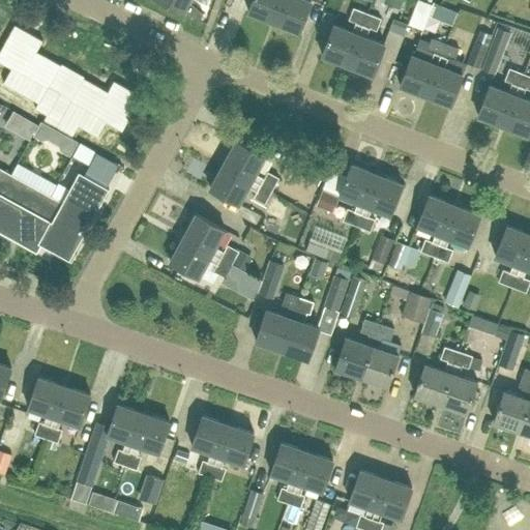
[(203,13),(189,2),(190,0),(156,0),(184,13),(184,12),(200,20),(203,13)]
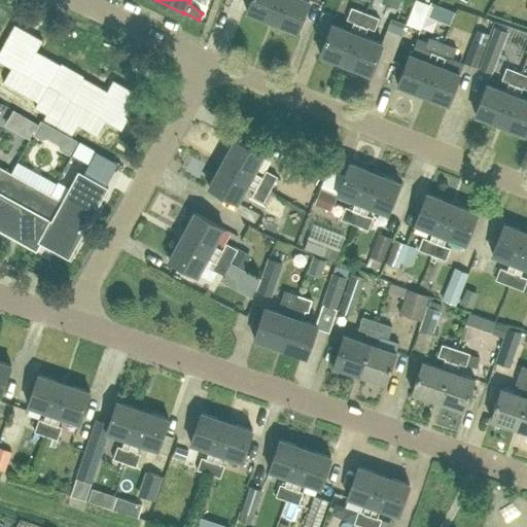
[(272,21),(280,0),(250,0),(246,11),(272,21)]
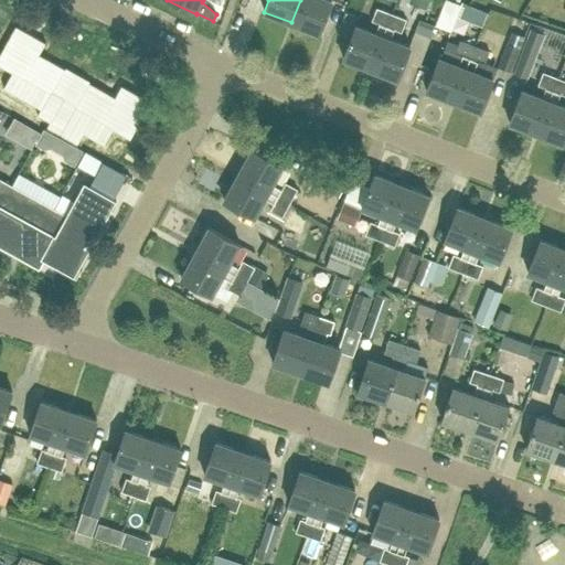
[(300,0),(291,22),(319,33),(331,0),(300,0)]
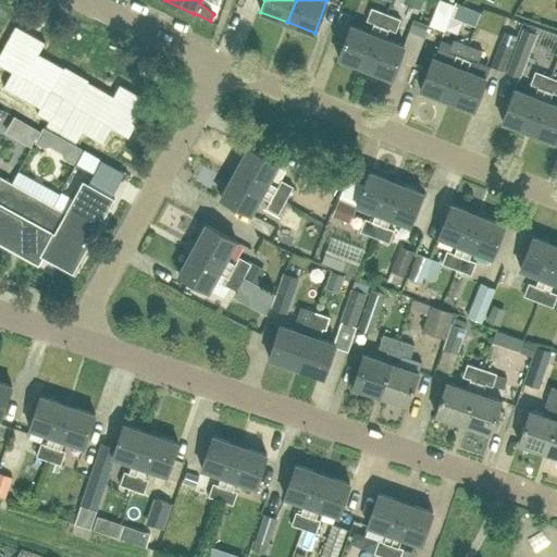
[(455,2),(449,16),(474,26),(480,12),(455,2)]
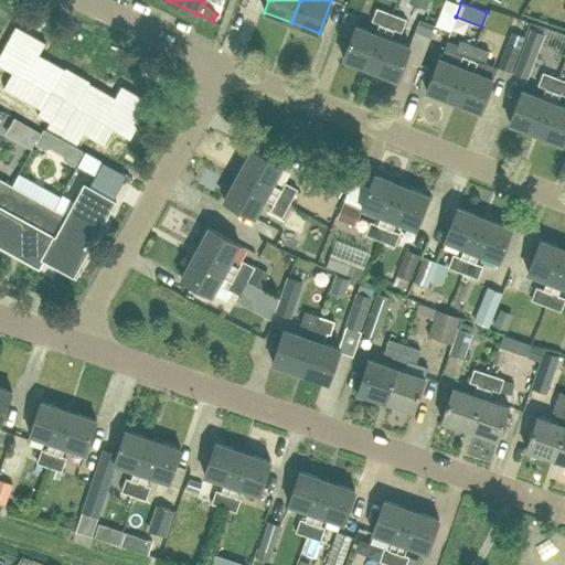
[(370,68),(392,13),(376,8),(372,20),(380,23),(375,33),(355,25),(343,59),(370,68)]
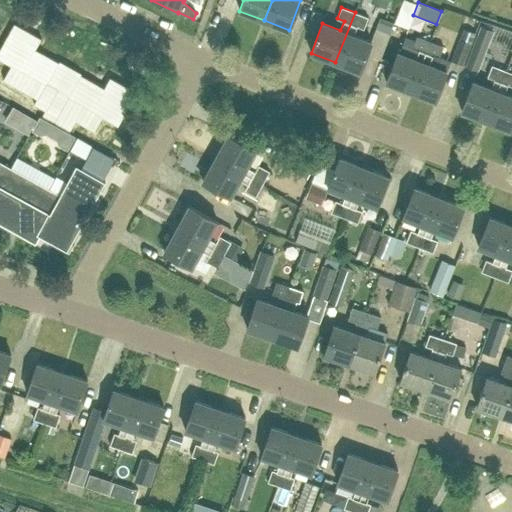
[(355,12),(335,62),(360,72),(367,54),(380,59),(390,34),(388,33),(376,29),(371,42),(353,35),(357,26),(363,29),(368,17),(355,12)]
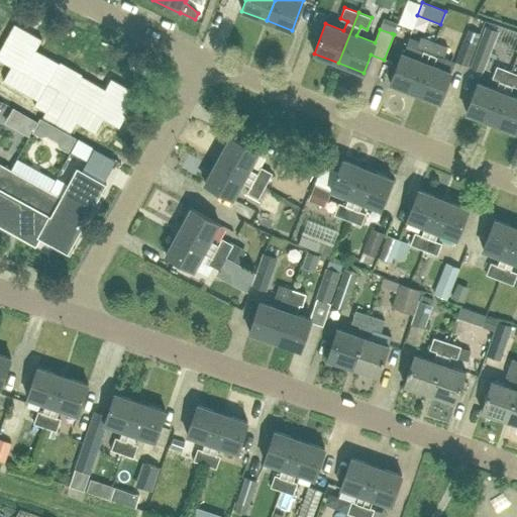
[(384,18),(380,29),(392,33),(396,23),(384,18)]
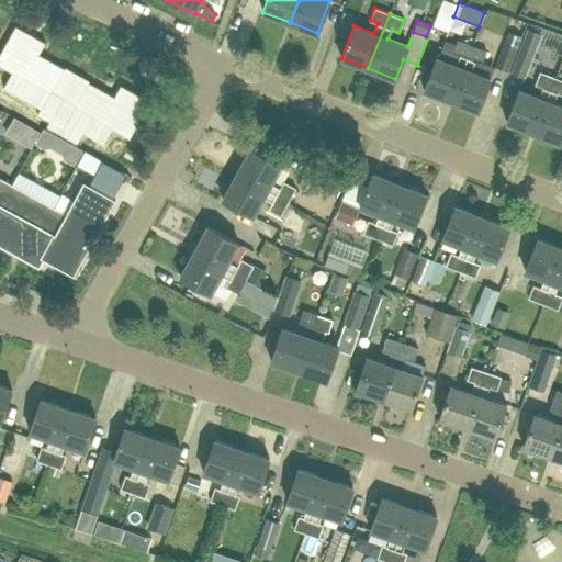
[(508,72),(526,26),(518,23),(514,34),(508,32),(495,67),(508,72)]
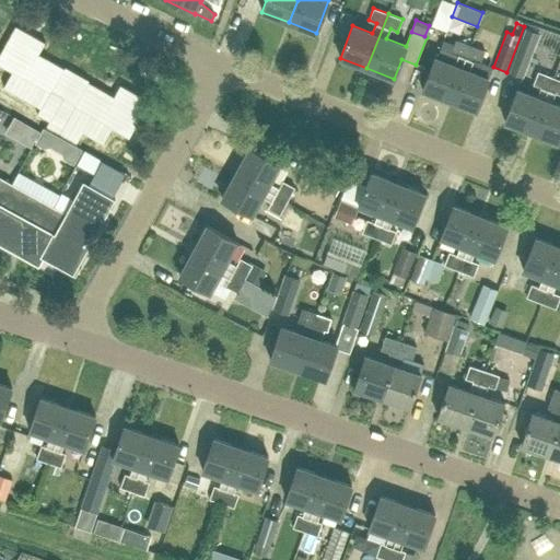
[(36,114),(49,120),(50,120),(65,95),(53,89),(65,68),(38,54),(45,42),(15,25),(0,53),(0,65),(12,71),(3,86),(39,107),(36,114)]
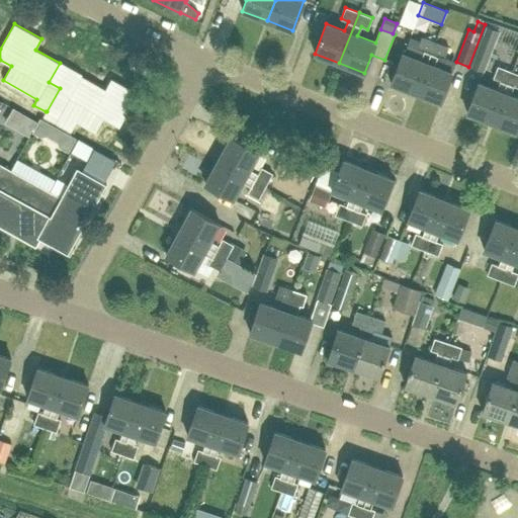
[(230,40),(229,27),(217,27),(217,40),(230,40)]
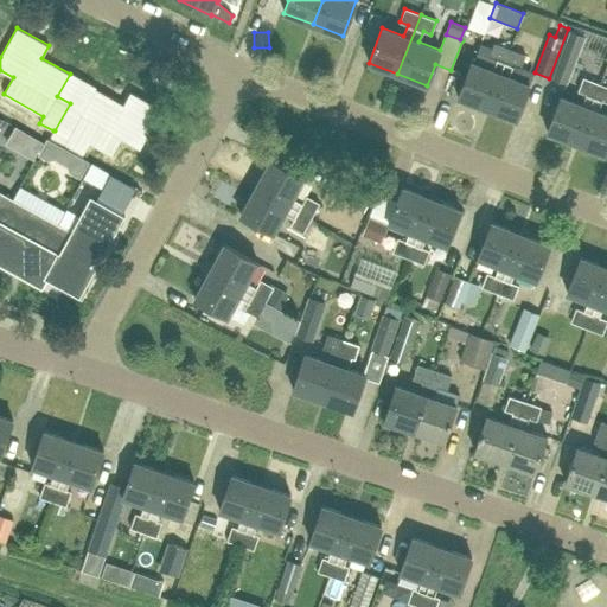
[(567,84),(586,38),(569,32),(551,78),(567,84)]
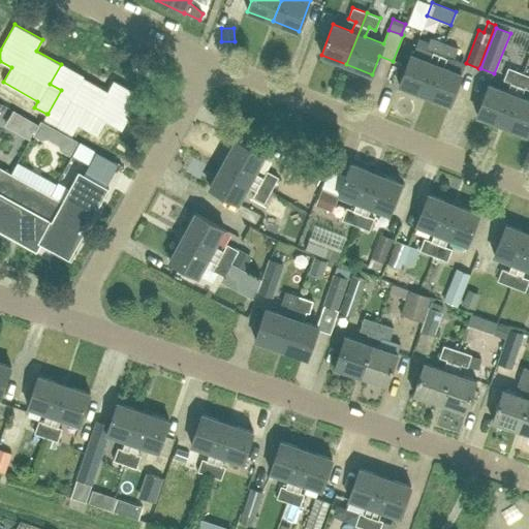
[(424,94),(444,42),(431,37),(426,50),(433,52),(430,61),(411,54),(399,85),(424,94)]
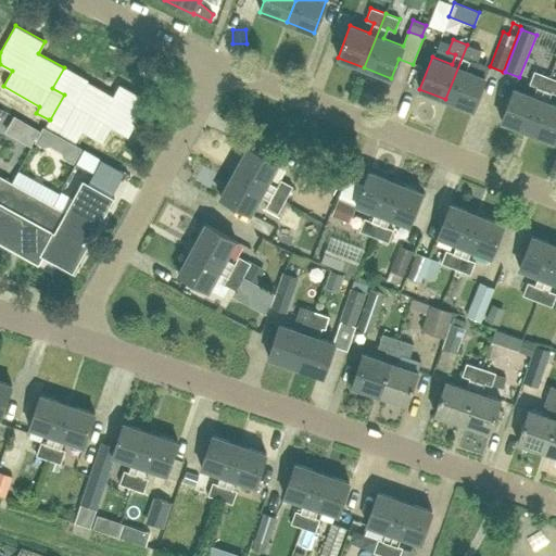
[(467,45),(445,99),(472,110),(485,77),(465,70),(469,60),(477,63),(481,50),(467,45)]
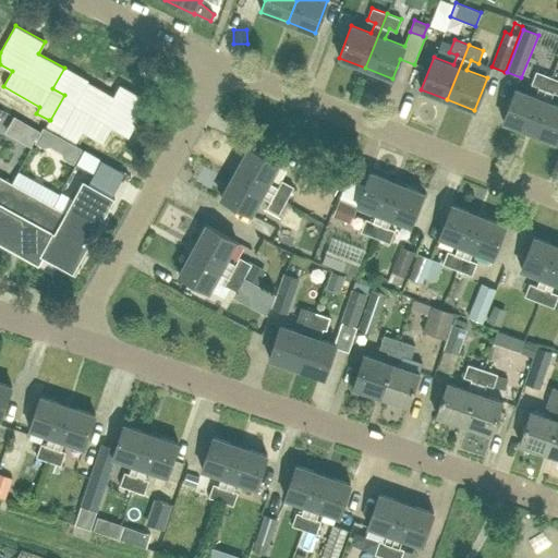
[(530,132),(550,76),(536,71),(531,84),(538,87),(535,96),(516,88),(502,121),(530,132)]
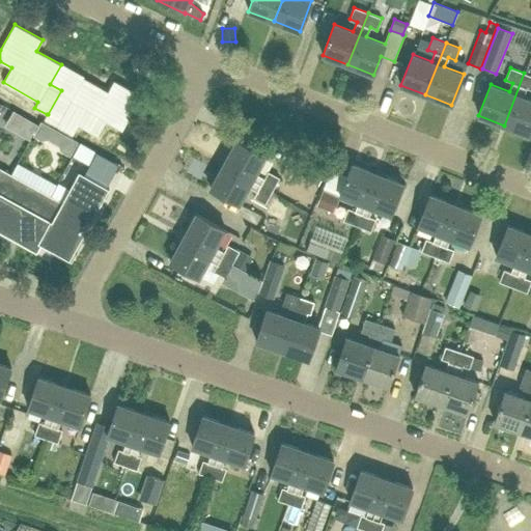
[(530,76),(524,73),(504,126),(529,135),(530,130),(530,100),(523,96),(526,87),(530,89),(530,76)]
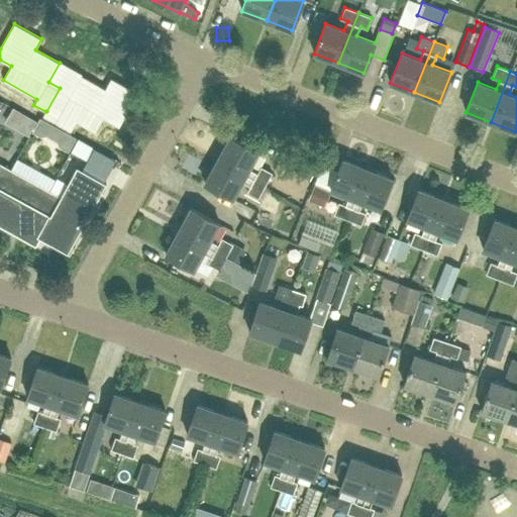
[(70,94),(60,88),(46,111),(45,111),(42,116),(71,132),(77,122),(95,132),(103,118),(119,127),(138,93),(111,78),(105,88),(81,75),(70,94)]
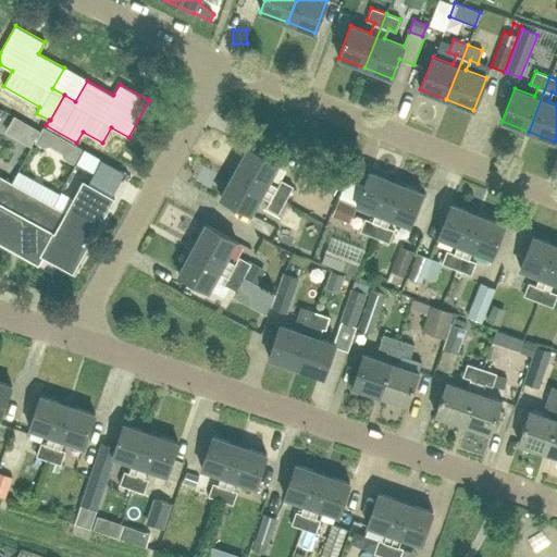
[(31,125),(22,140),(32,146),(40,131),(31,125)]
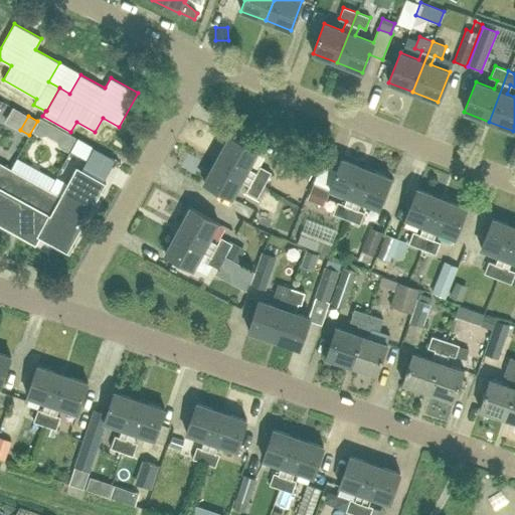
[(47,133),(51,126),(40,120),(34,130),(41,134),(47,133)]
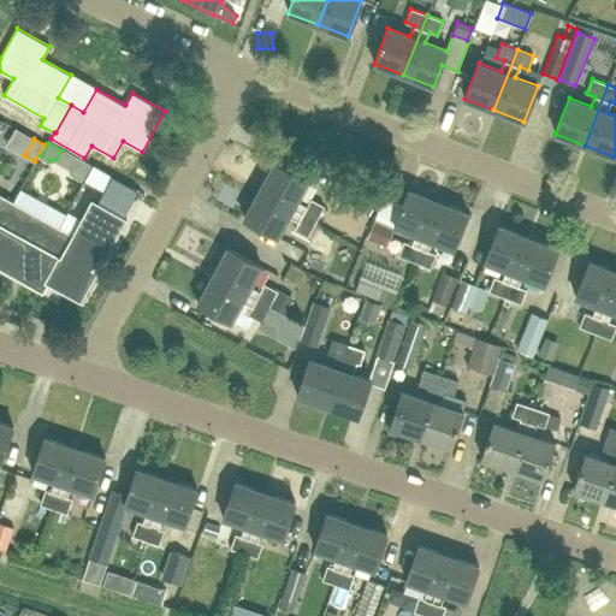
[(87,165),(73,158),(69,165),(71,172),(80,177),(87,165)]
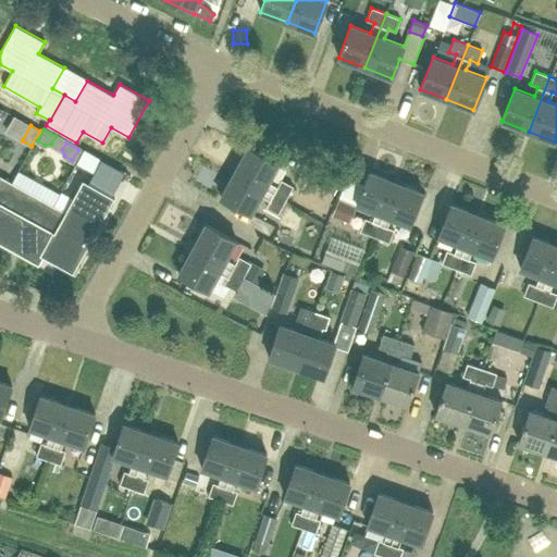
[(234,172),(285,200),(293,186),(281,180),(277,187),(269,182),(279,163),(248,147),(234,172)]
